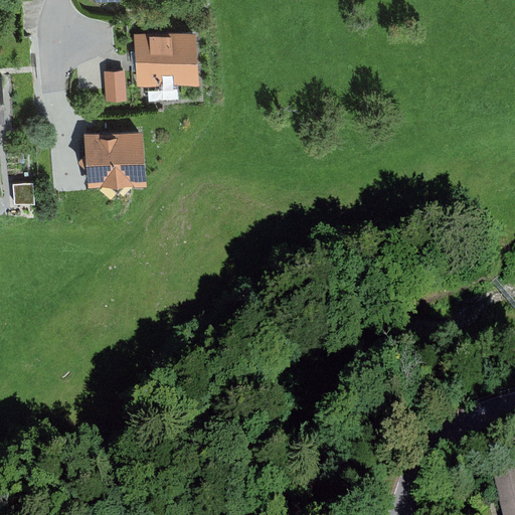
[(197,86),(196,34),(137,36),(139,88),(197,86)]
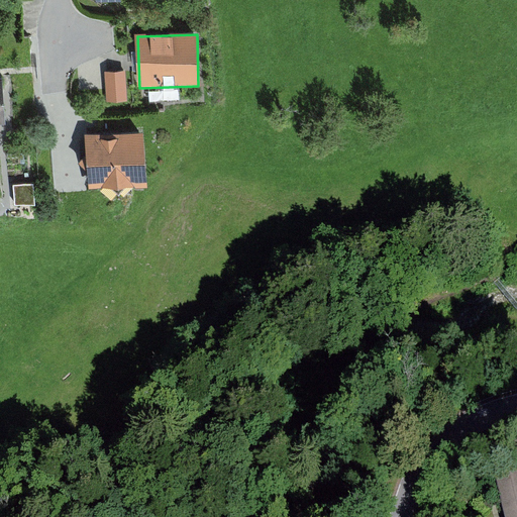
[(125,72),(105,74),(107,103),(126,102),(125,72)]
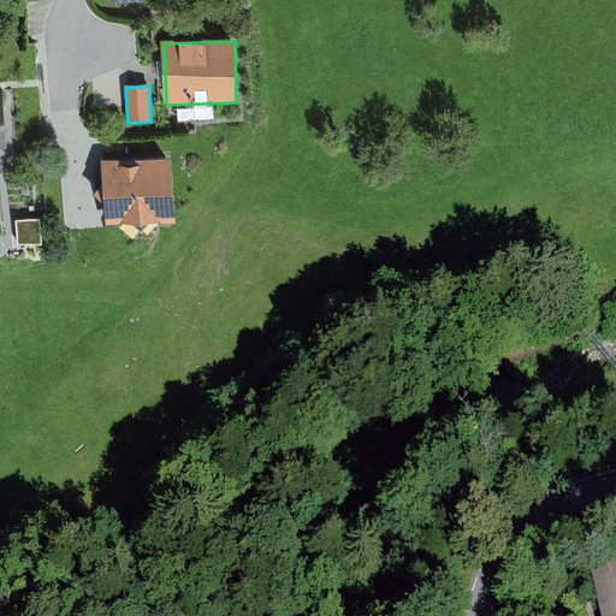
[(173,223),(171,160),(104,164),(105,188),(94,195),(106,203),(106,226),(173,223)]
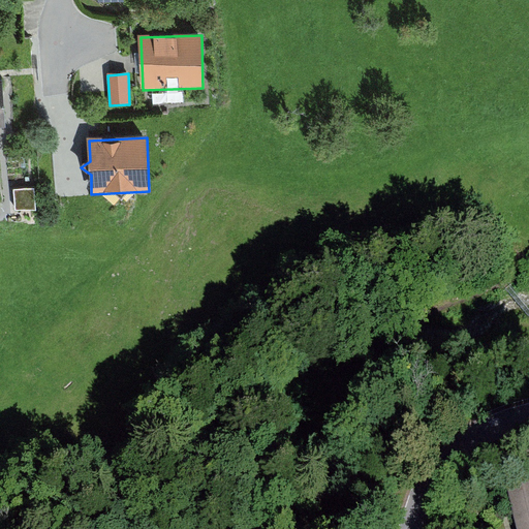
[(33,189),(26,189),(13,190),(16,212),(35,211),(34,199),(33,189)]
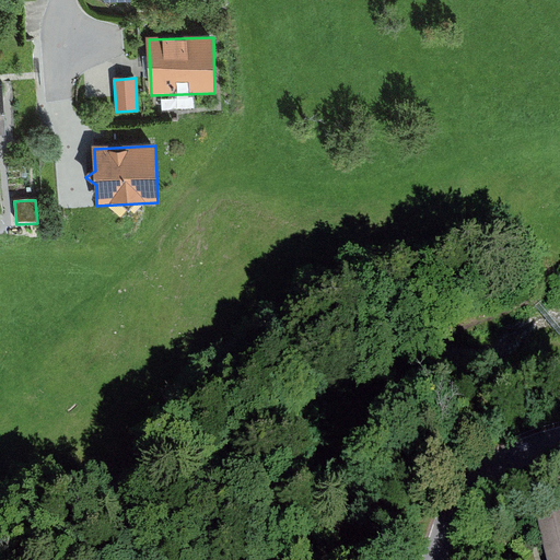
[(559,559),(559,510),(537,515),(546,559),(559,559)]
